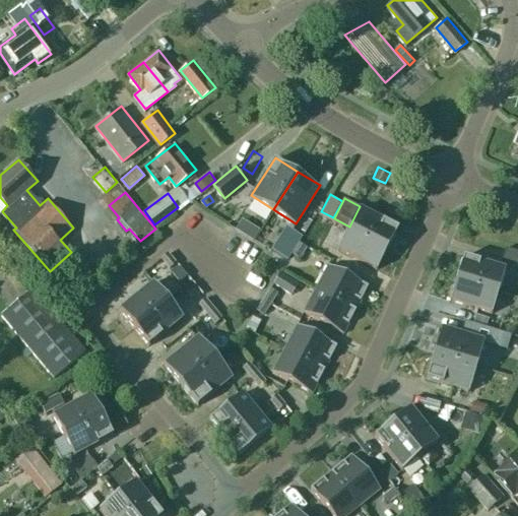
[(360,206),(349,227),(388,247),(399,227),(360,206)]
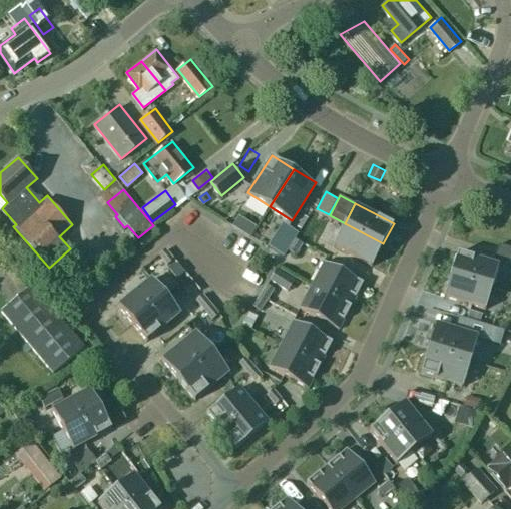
[(300,230),(284,220),(270,243),(285,253),(289,246),(296,236),(300,230)]
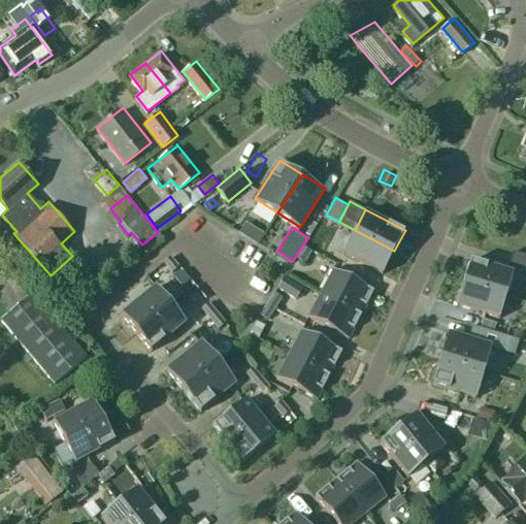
[(394,251),(355,230),(343,251),(384,271),(394,251)]
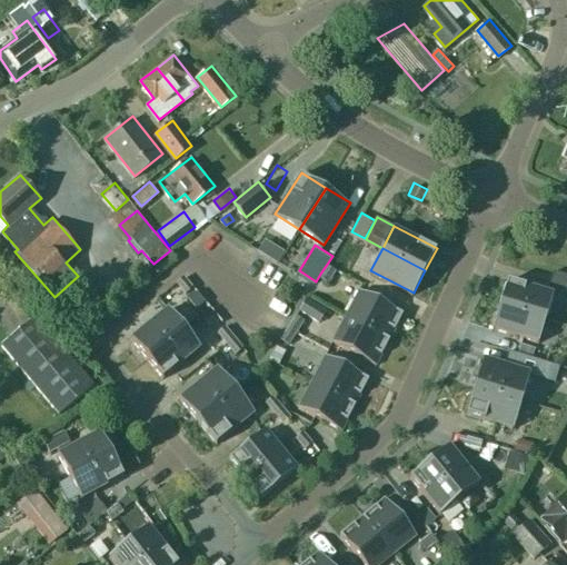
[(337,268),(328,263),(320,274),(329,279),(337,268)]
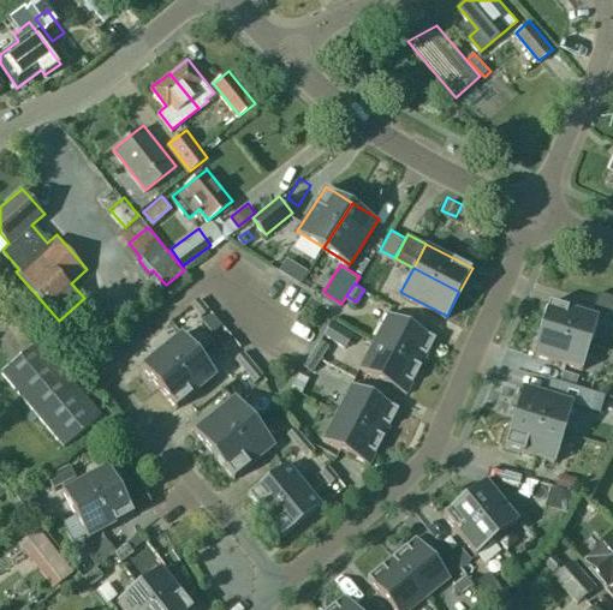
[(612,293),(600,289),(595,308),(612,312),(612,293)]
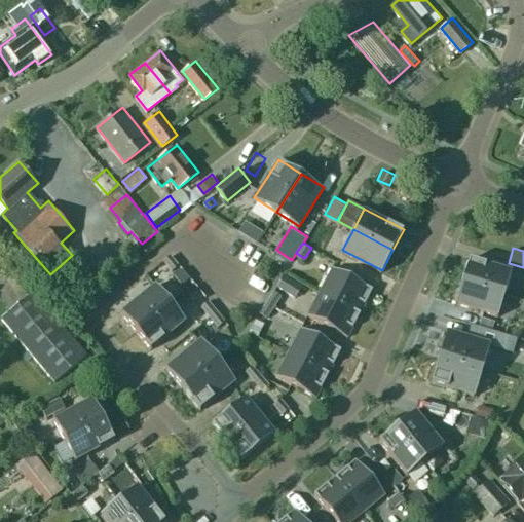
[(179,264),(171,253),(163,259),(173,269),(179,264)]
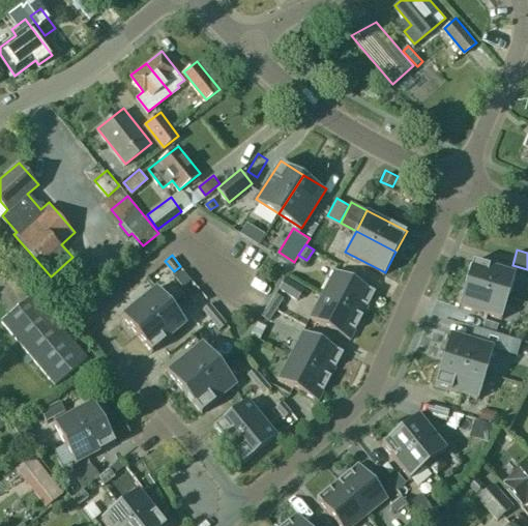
[(466,282),(509,294),(516,271),(473,259),(466,282)]
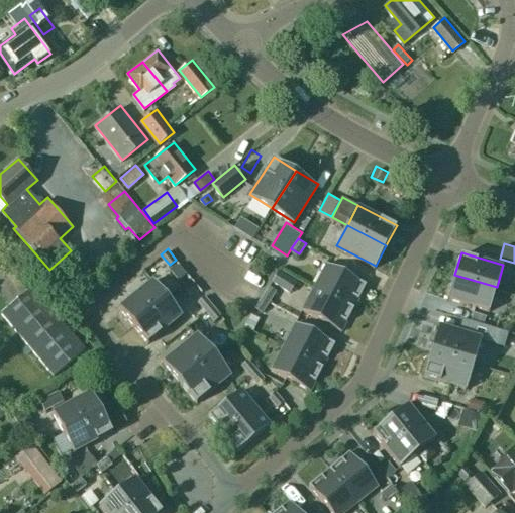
[(327,262),(315,285),(354,306),(367,283),(327,262)]
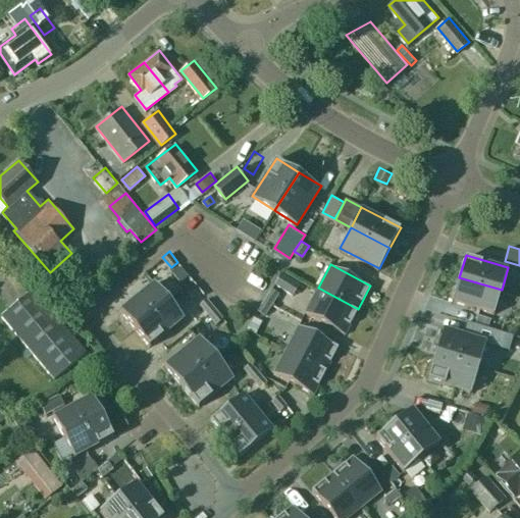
[(281,270),(274,281),(293,293),(300,281),(281,270)]
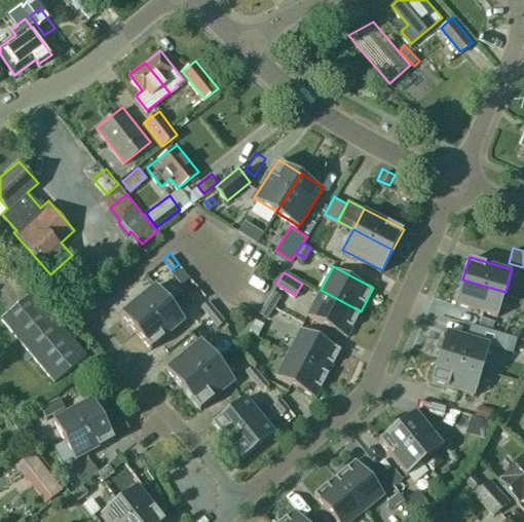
[(256,278),(252,291),(266,296),(270,284),(256,278)]
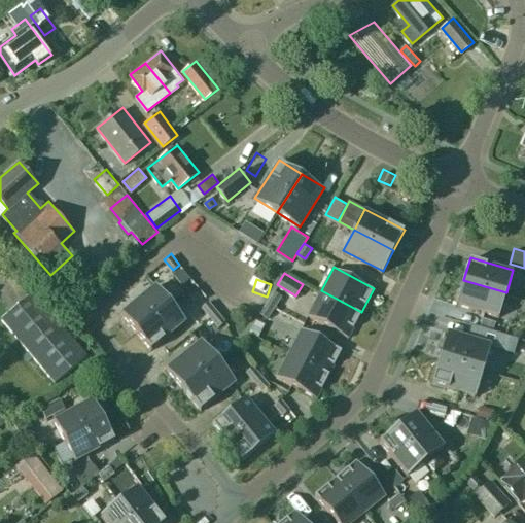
[(499,315),(506,292),(463,280),(457,302),(499,315)]
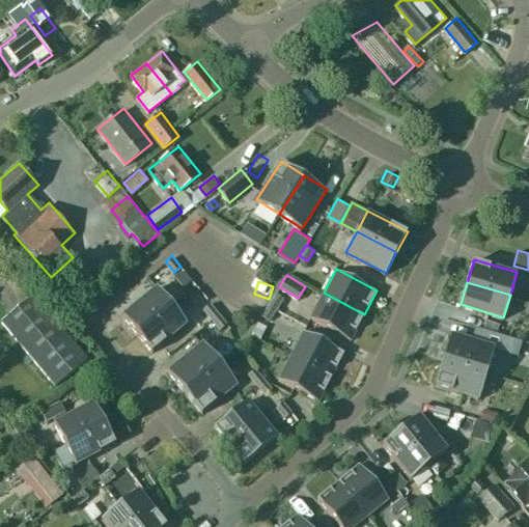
[(138,333),(172,304),(158,286),(122,314),(138,333)]
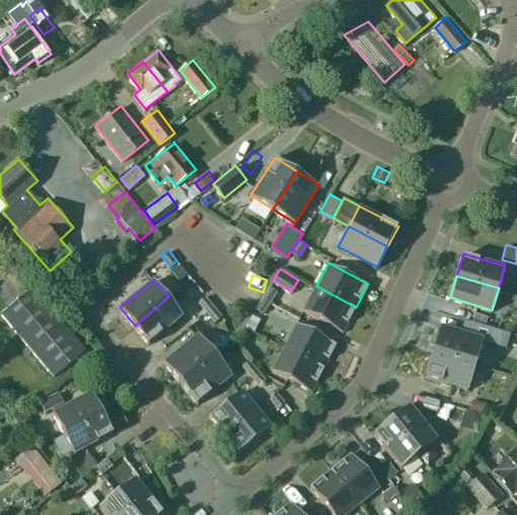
[(54,375),(86,349),(33,286),(1,312),(54,375)]
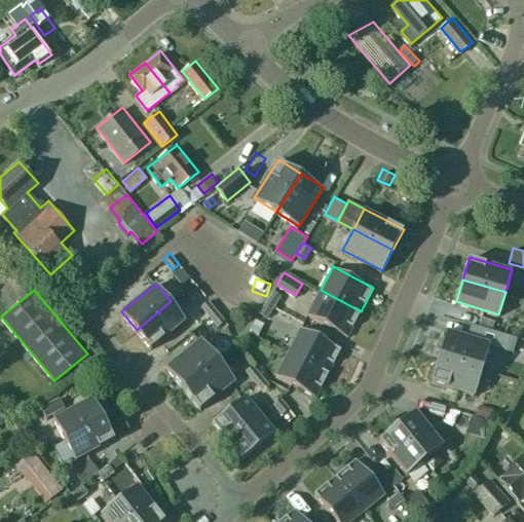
[(282,294),(273,290),(267,300),(274,305),(282,294)]
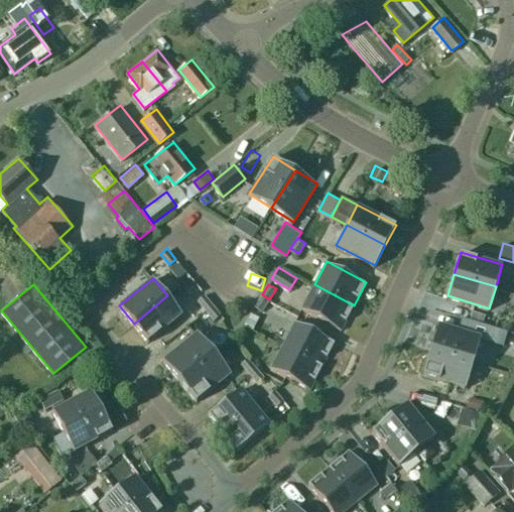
[(342,329),(354,305),(314,284),(302,308),(342,329)]
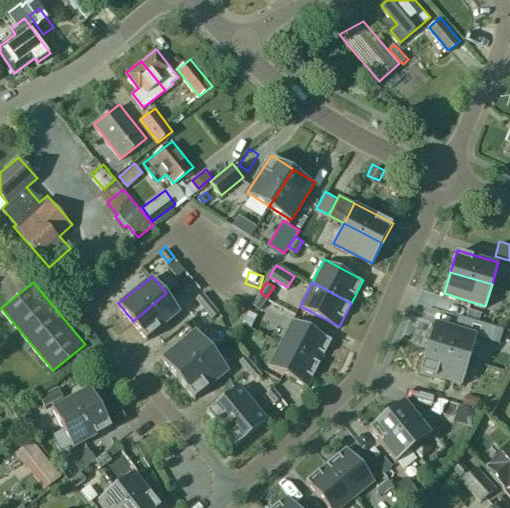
[(212,301),(203,291),(196,297),(204,307),(212,301)]
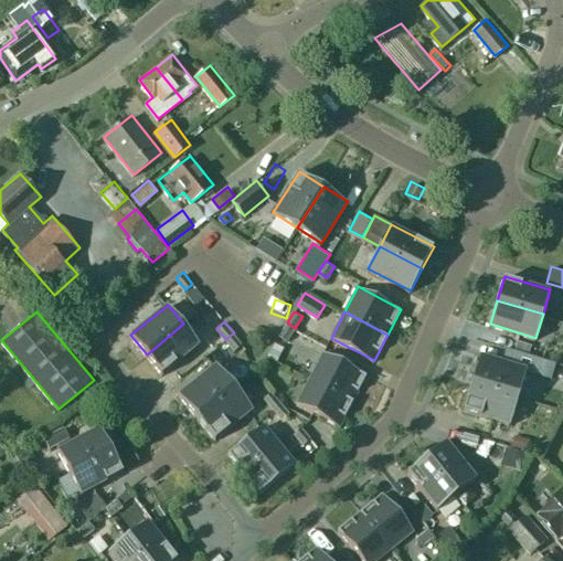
[(288,340),(295,328),(287,323),(279,335),(288,340)]
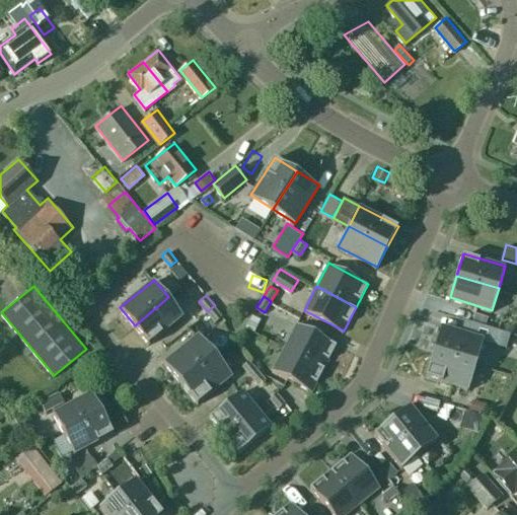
[(183,315),(168,297),(135,325),(149,343),(183,315)]
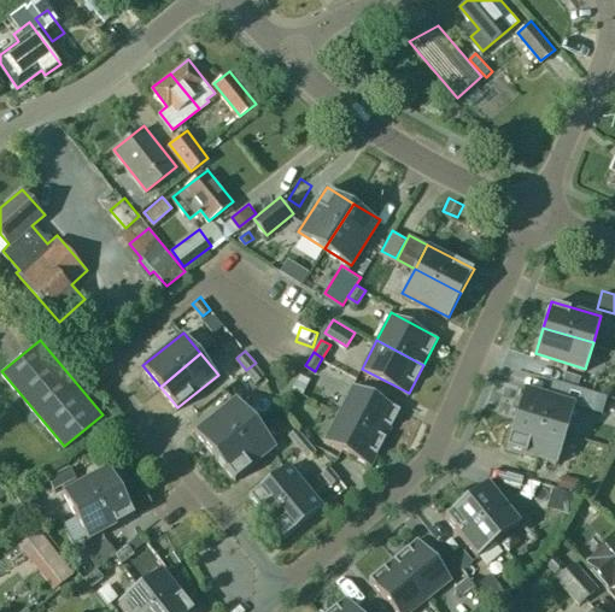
[(265,375),(256,363),(246,370),(257,382),(265,375)]
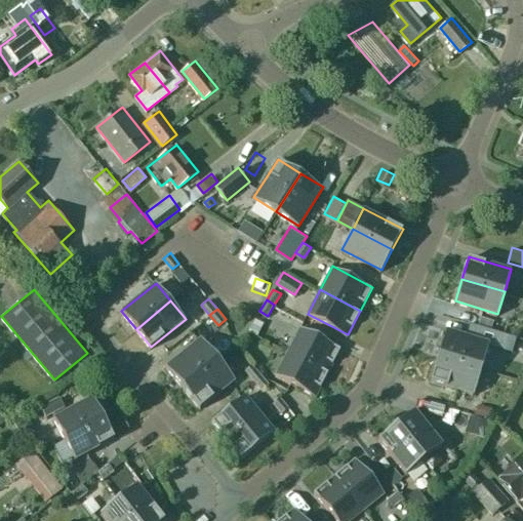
[(300,326),(288,350),(328,371),(340,347),(300,326)]
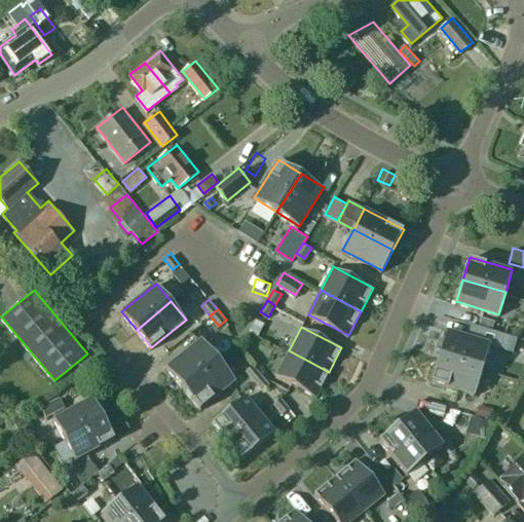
[(440,355),(483,368),(491,342),(447,329),(440,355)]
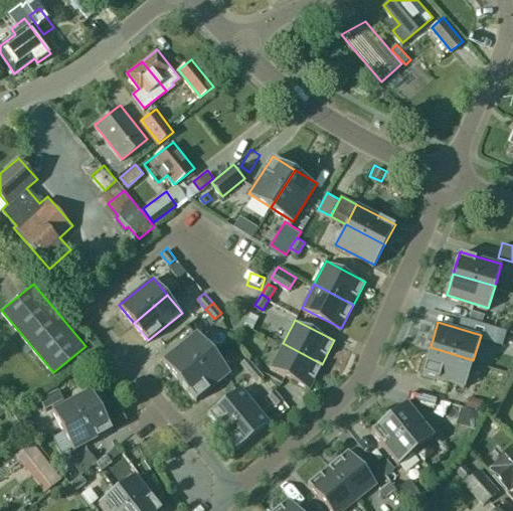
[(506,328),(493,324),(488,339),(502,343),(506,328)]
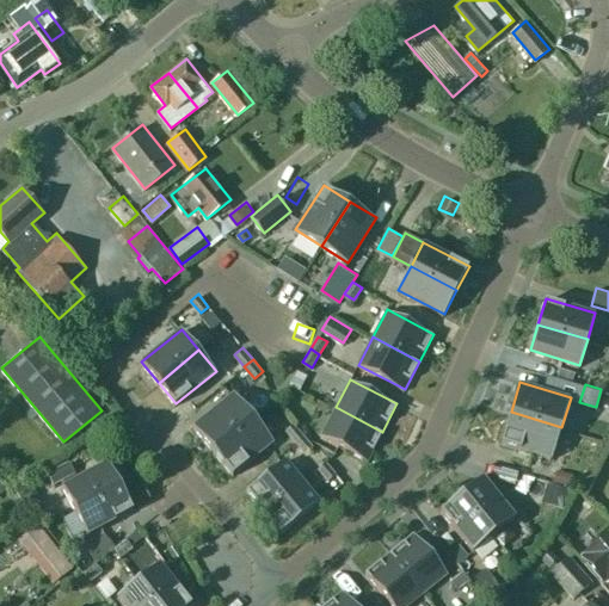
[(291,396),(285,388),(275,397),(282,406),(291,396)]
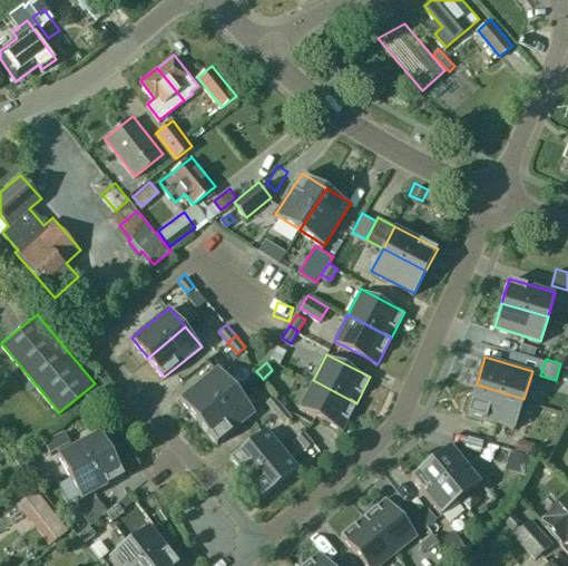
[(199,420),(237,389),(218,367),(180,397),(199,420)]
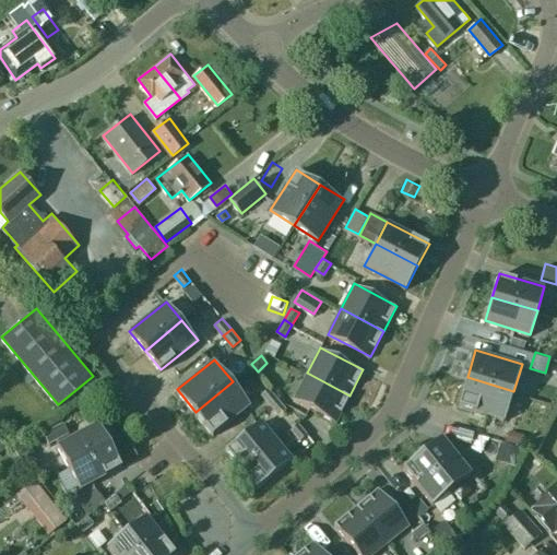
[(350,396),(307,373),(294,398),(336,421),(350,396)]
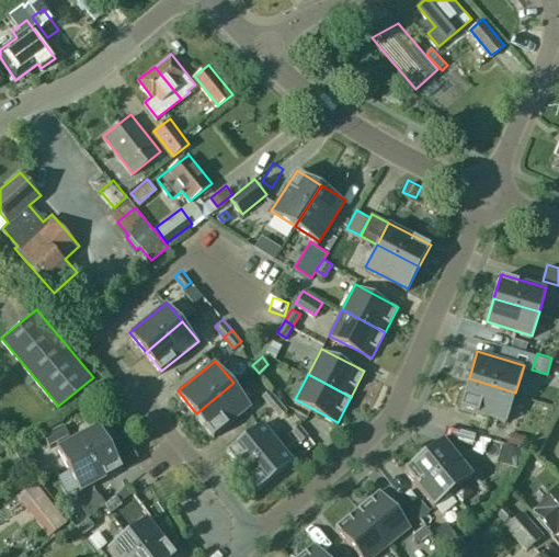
[(506,420),(515,393),(469,378),(460,406),(506,420)]
